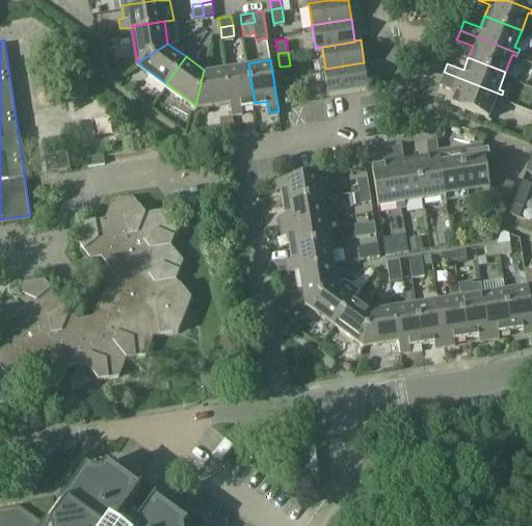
[(368,85),(364,62),(325,69),(328,91),(368,85)]
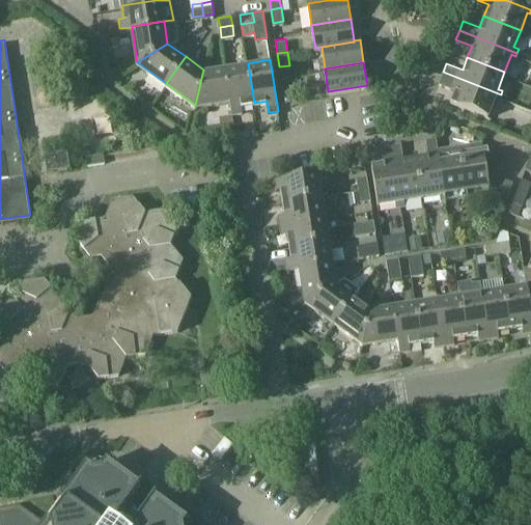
[(254,103),(248,63),(225,66),(230,99),(232,111),(242,110),(241,104),(254,103)]
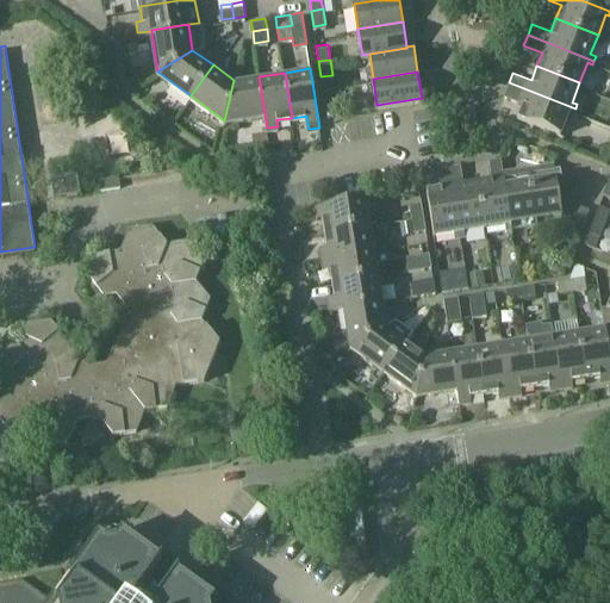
[(259,76),(234,80),(224,120),(265,113),(259,76)]
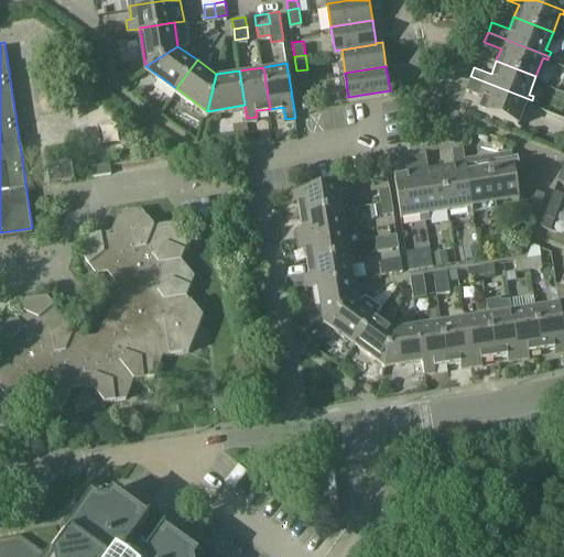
[(525,102),(530,104),(532,100),(470,76),(467,86),(484,93),(479,106),(518,121),(525,102)]
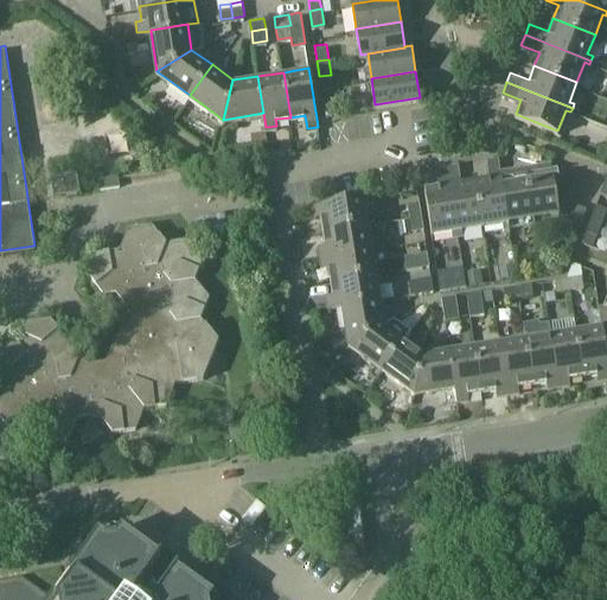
[(337,110),(334,94),(323,96),(325,112),(337,110)]
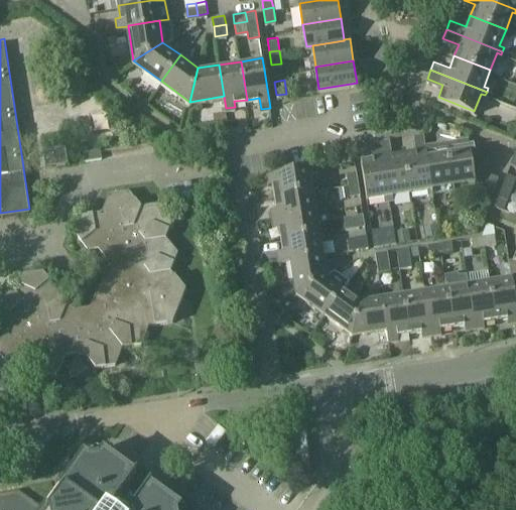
[(432,192),(433,192),(425,142),(423,131),(414,132),(416,149),(404,151),(410,188),(428,186),(428,190),(432,190),(432,192)]
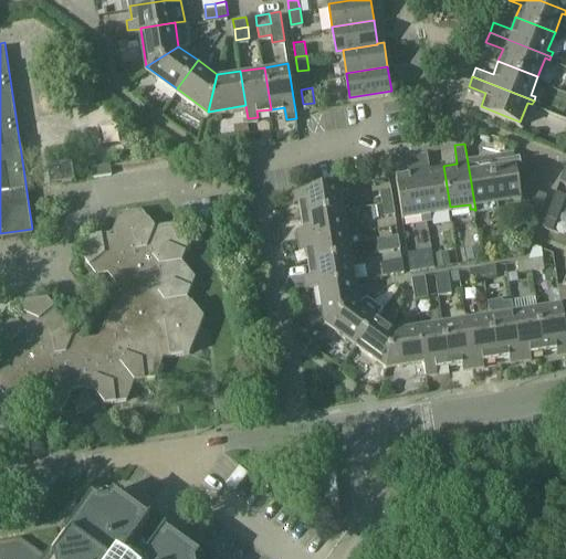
[(514,148),(467,156),(475,210),(522,202),(540,209),(547,190),(524,182),(520,182),(514,148)]
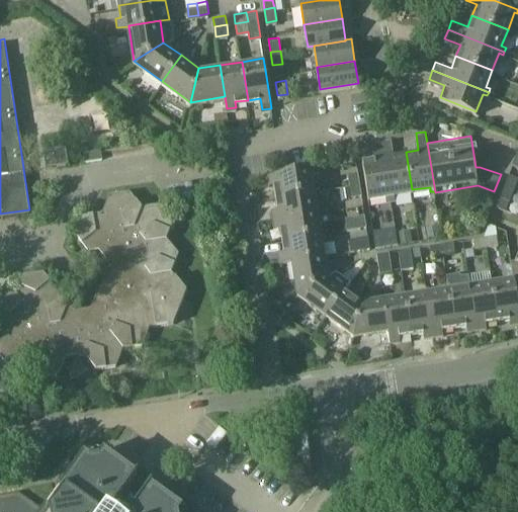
[(395,197),(395,192),(412,189),(406,152),(394,153),(392,137),(381,138),(392,198),(395,197)]
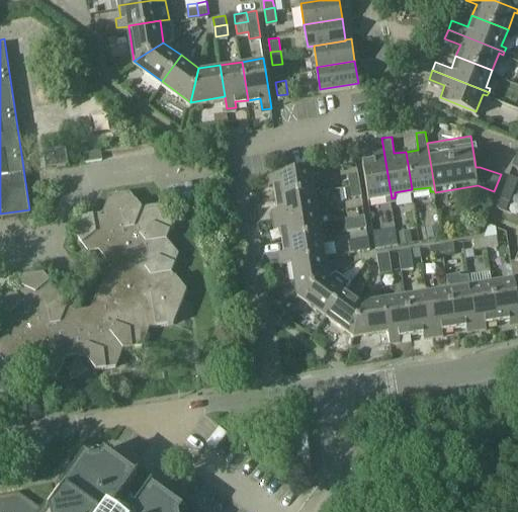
[(387,198),(392,198),(381,138),(372,140),(375,156),(362,158),(368,196),(386,193),(387,198)]
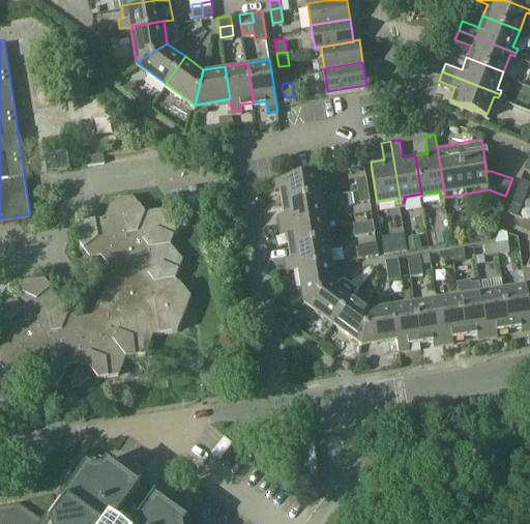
[(67,148),(45,152),(47,169),(70,165),(67,148)]
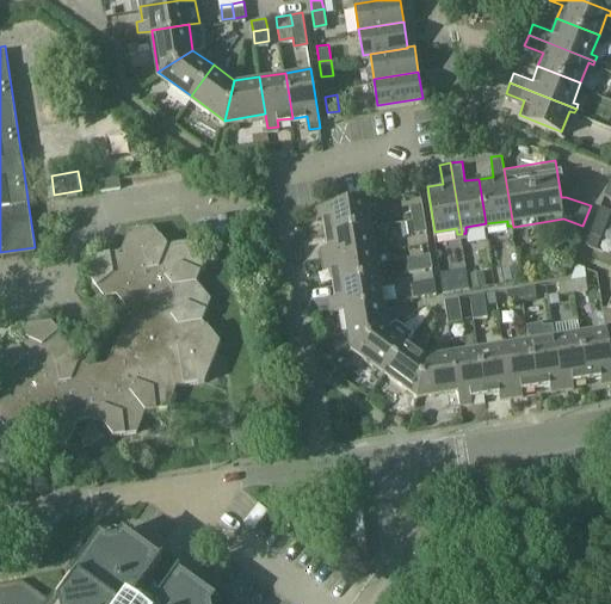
[(322,214),(325,228),(370,221),(366,196),(315,203),(316,215),(322,214)]
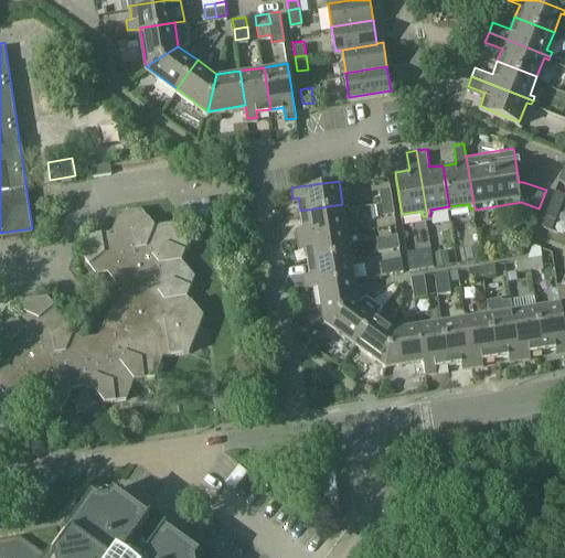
[(380,185),(382,199),(393,196),(391,184),(380,185)]
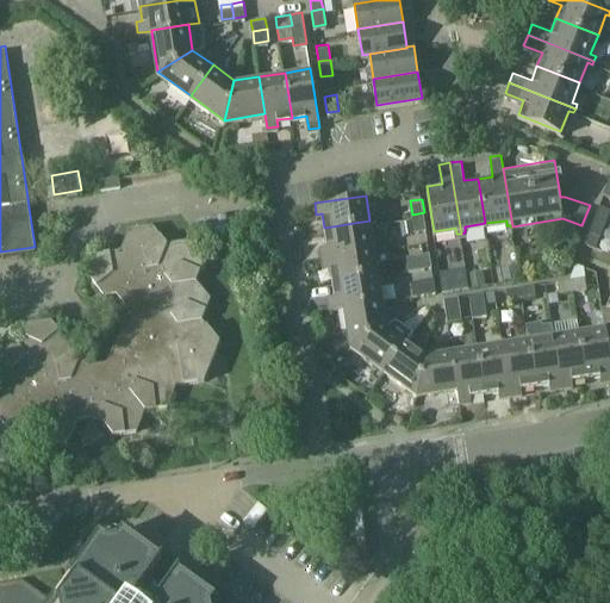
[(597,209),(593,215),(605,219),(609,205),(599,201),(597,209)]
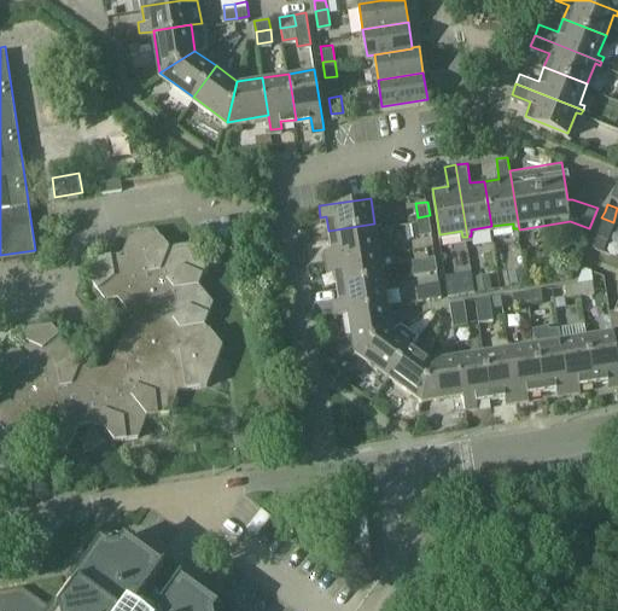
[(431,230),(430,215),(418,217),(420,232),(431,230)]
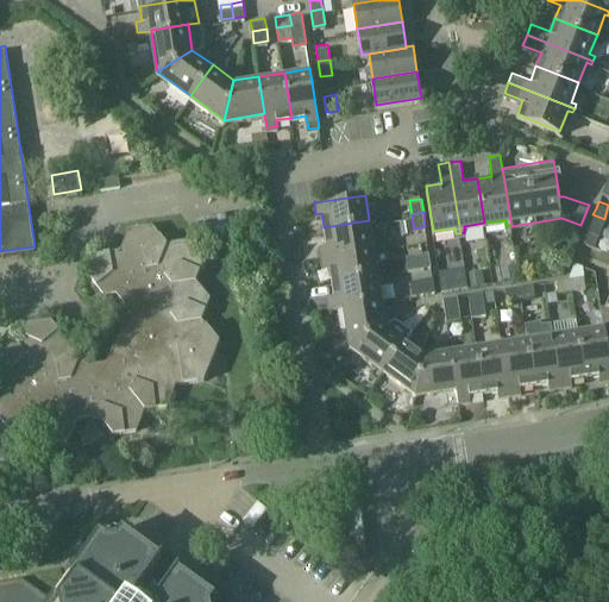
[(592,214),(588,227),(600,232),(604,219),(592,214)]
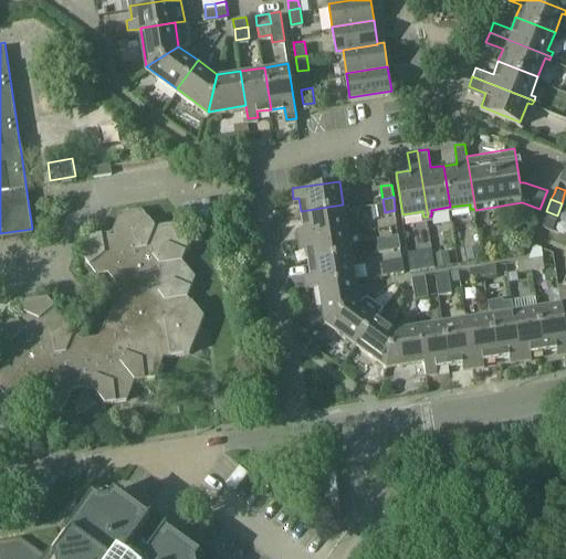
[(303,224),(297,225),(299,236),(346,229),(343,204),(301,211),(303,224)]
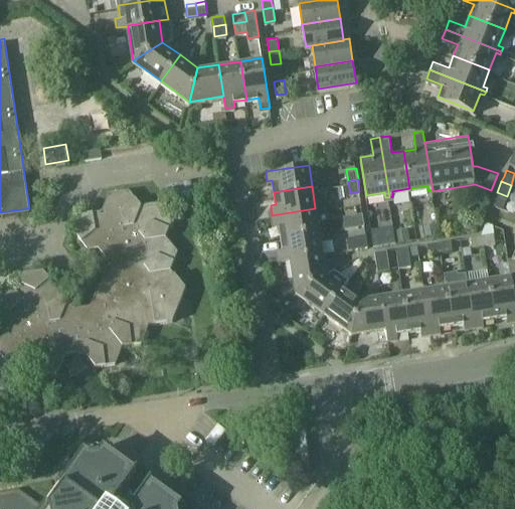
[(0,291),(0,323),(38,371),(58,369),(65,351),(83,348),(96,363),(116,360),(123,342),(142,339),(149,322),(173,318),(185,286),(170,267),(177,248),(166,233),(173,215),(160,199),(141,202),(129,187),(109,190),(102,208),(82,211),(74,230),(88,245),(99,244),(109,258),(92,303),(73,306),(43,268),(23,271),(16,289),(0,291)]
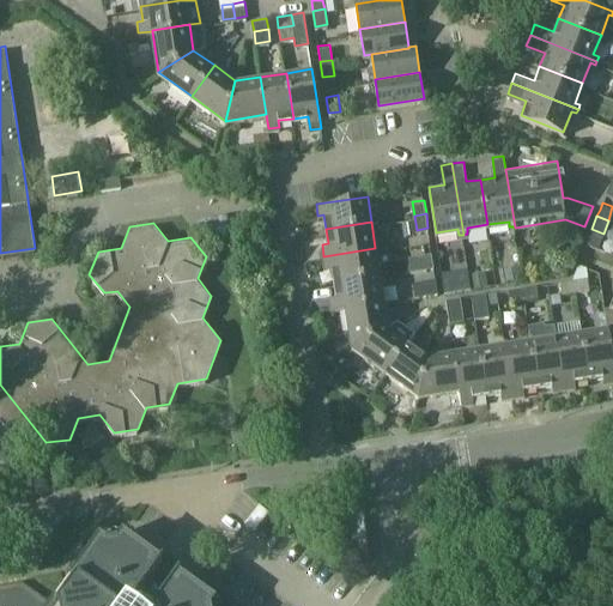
[(378,273),(375,248),(323,256),(326,267),(332,266),(334,280),(378,273)]
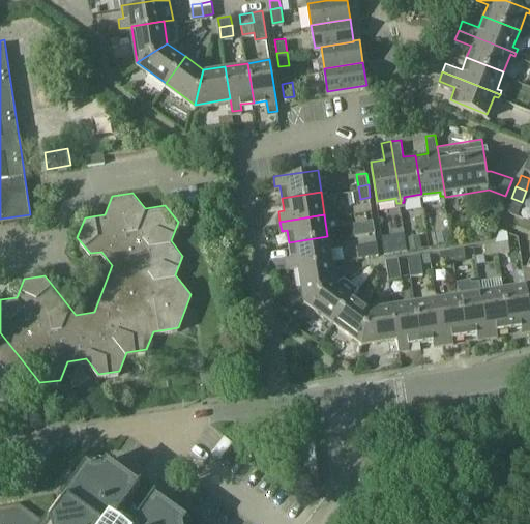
[(373,216),(363,219),(365,231),(375,229),(373,216)]
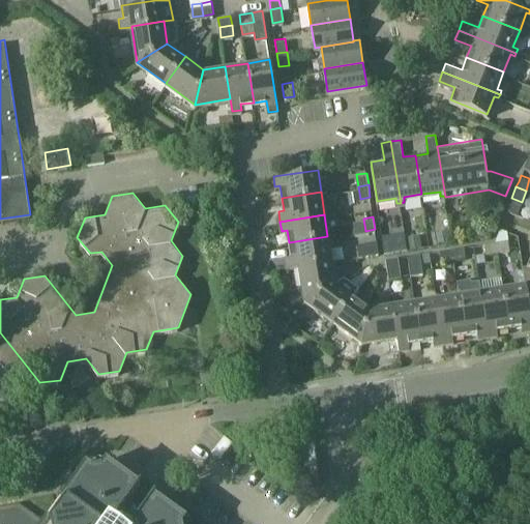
[(355,232),(365,231),(363,219),(353,220),(355,232)]
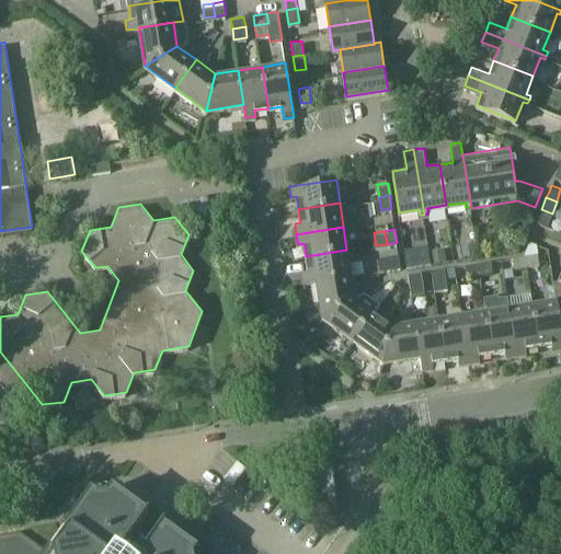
[(476,241),(462,242),(465,256),(478,254),(476,241)]
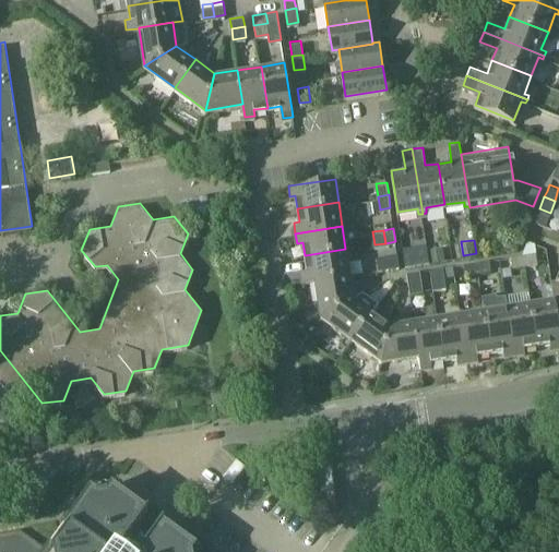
[(403,247),(405,263),(419,262),(428,260),(426,243),(403,247)]
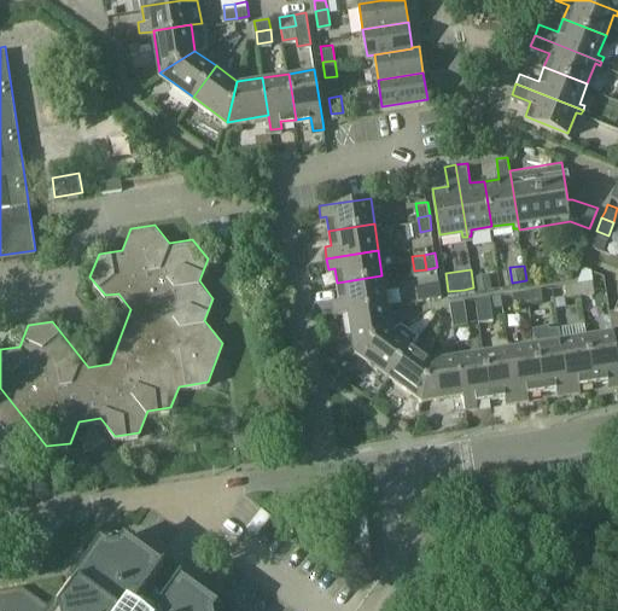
[(491,285),(490,271),(474,272),(477,287),(491,285)]
